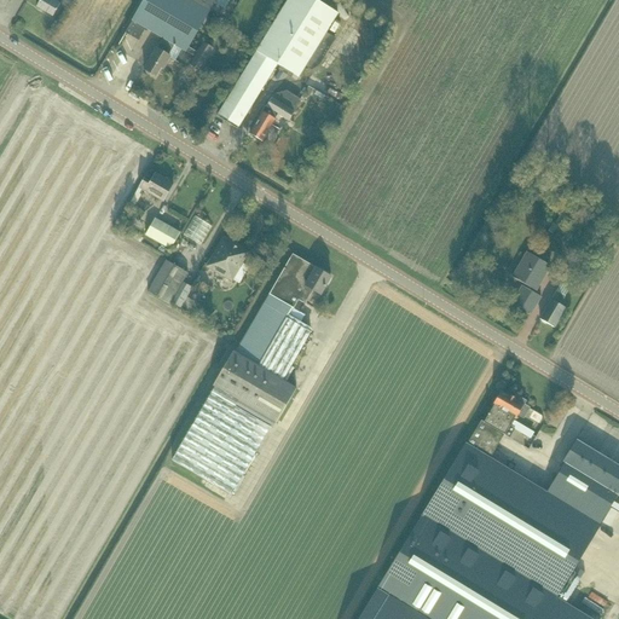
[(62,4),(55,0),(41,0),(36,7),(53,18),(62,4)]
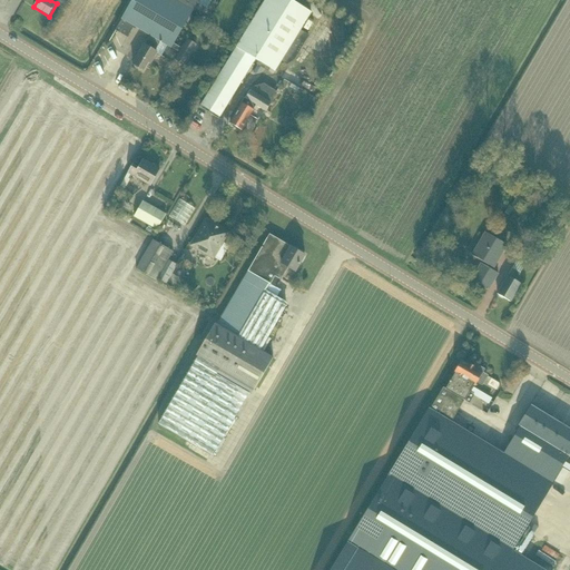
[(123,18),(117,28),(128,35),(134,25),(150,35),(150,36),(133,64),(145,71),(149,64),(151,65),(159,52),(156,51),(161,42),(179,52),(175,60),(186,65),(197,45),(187,39),(182,48),(175,43),(179,36),(198,3),(199,0),(133,0),(123,18)]
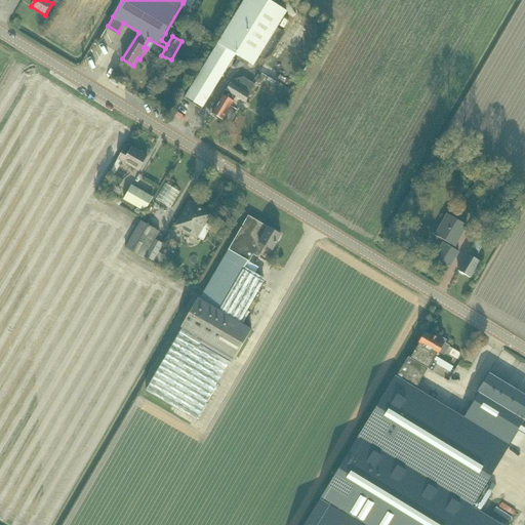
[(272,55),(285,33),(277,28),(287,12),(267,0),(244,0),(185,97),(203,108),(236,55),(253,66),(259,56),(265,61),(272,55)]
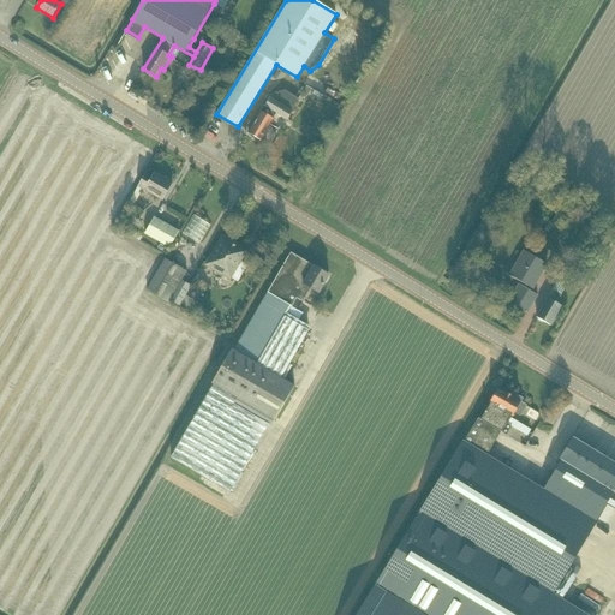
[(357,53),(365,40),(358,35),(350,48),(357,53)]
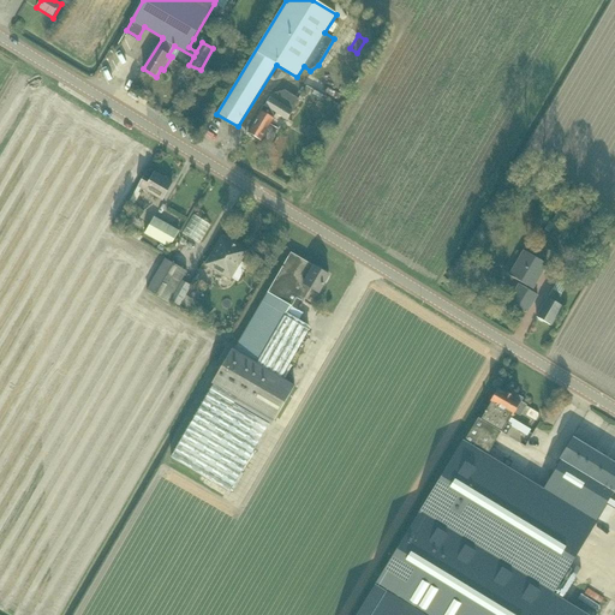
[(115,75),(124,72),(121,64),(113,67),(115,75)]
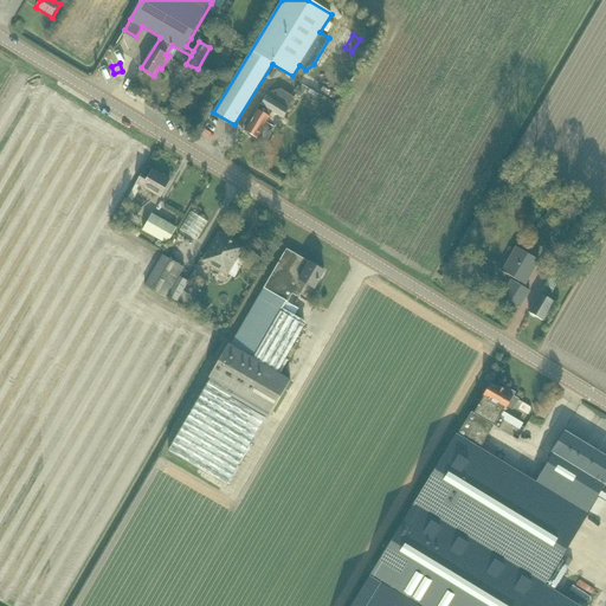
[(270,117),(272,113),(283,120),(289,109),(288,109),(295,97),(282,89),(269,92),(262,104),(260,104),(245,131),(247,133),(247,134),(252,136),(252,135),(257,140),(270,117)]
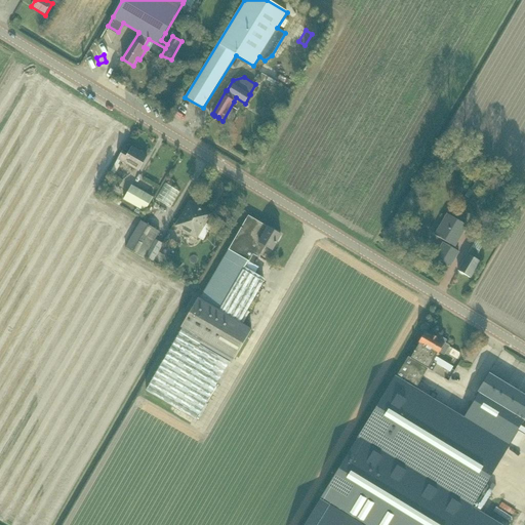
[(118,159),(116,163),(119,164),(121,161),(138,171),(148,156),(132,147),(127,154),(123,151),(118,159)]
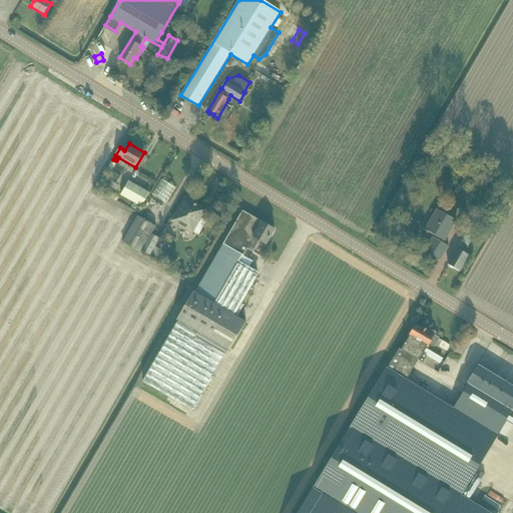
[(150,192),(129,180),(121,195),(141,207),(150,192)]
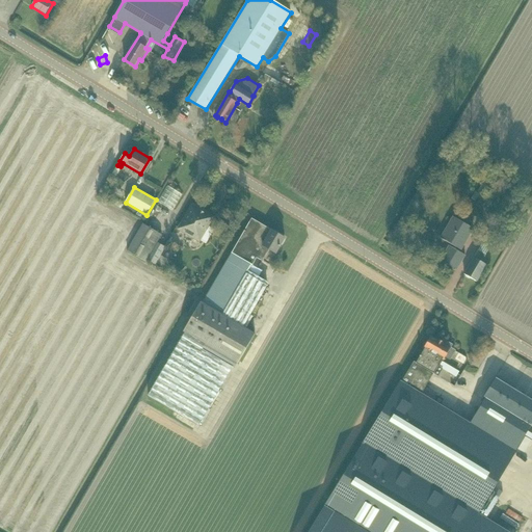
[(178,230),(200,242),(214,217),(192,205),(178,230)]
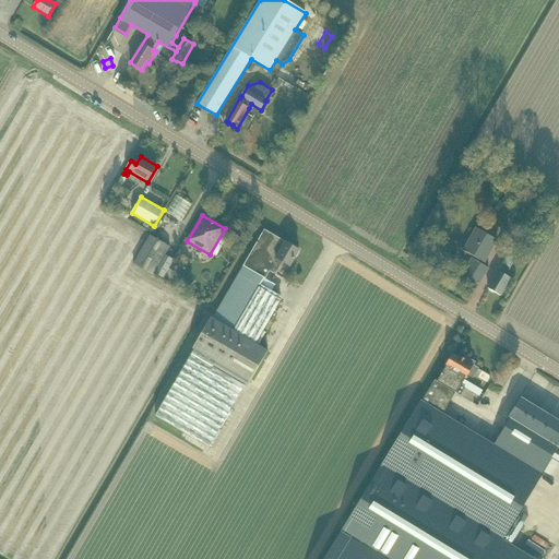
[(473,257),(485,263),(498,240),(476,227),(463,250),(473,257)]
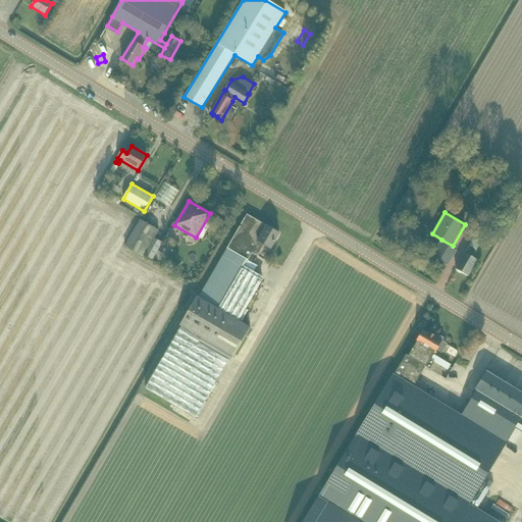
[(251,327),(240,320),(264,277),(254,271),(257,266),(254,263),(258,256),(264,245),(271,250),(280,233),(247,215),(199,298),(197,296),(150,381),(146,388),(196,418),(229,360),(231,361),(251,327)]
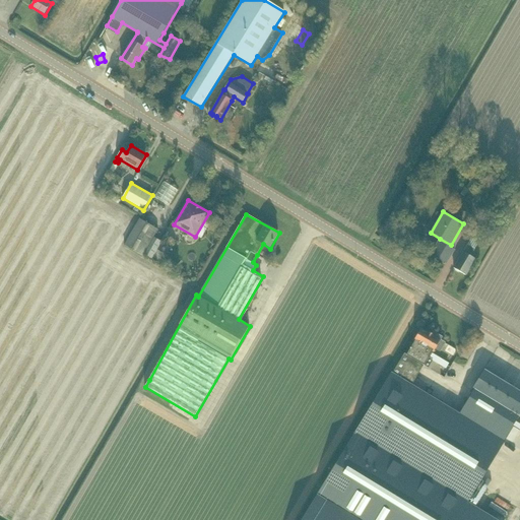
[(158,230),(140,219),(125,246),(143,256),(143,255),(150,259),(160,240),(154,237),(158,230)]
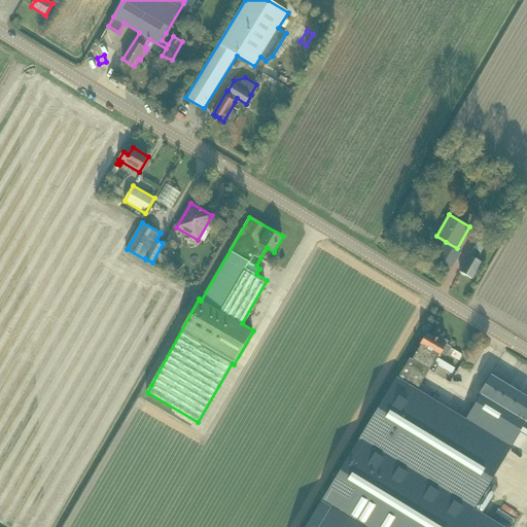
[(461,253),(456,250),(445,243),(436,258),(453,268),(461,253)]
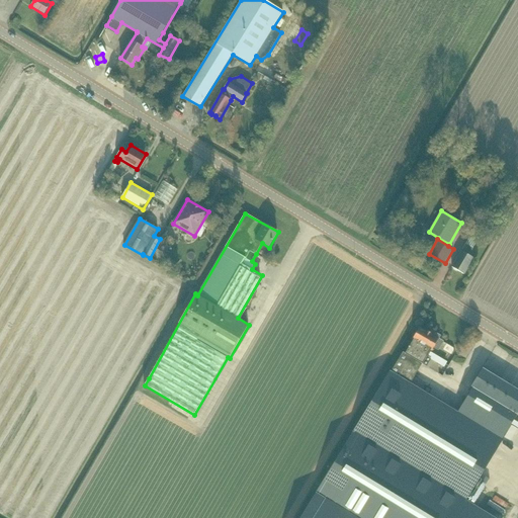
[(464,274),(475,258),(469,254),(473,248),(465,244),(461,251),(452,267),(464,274)]
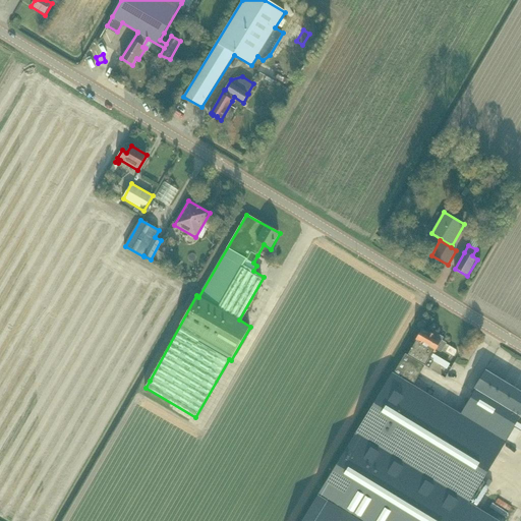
[(437,350),(441,352),(446,343),(441,341),(443,338),(435,333),(433,336),(422,329),(408,354),(406,353),(424,366),(429,369),(435,361),(429,358),(433,352),(435,353),(437,350)]
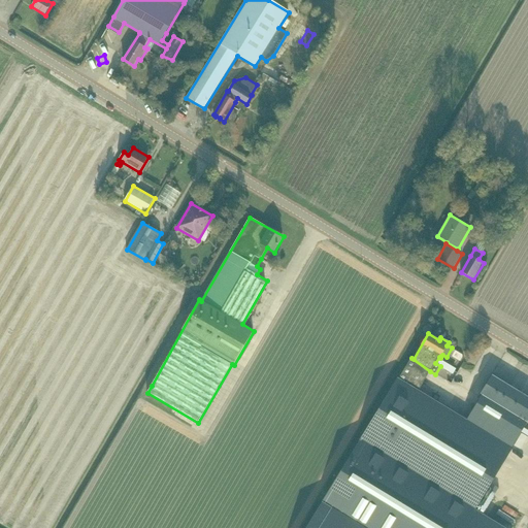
[(419,391),(430,371),(411,358),(399,378),(419,391)]
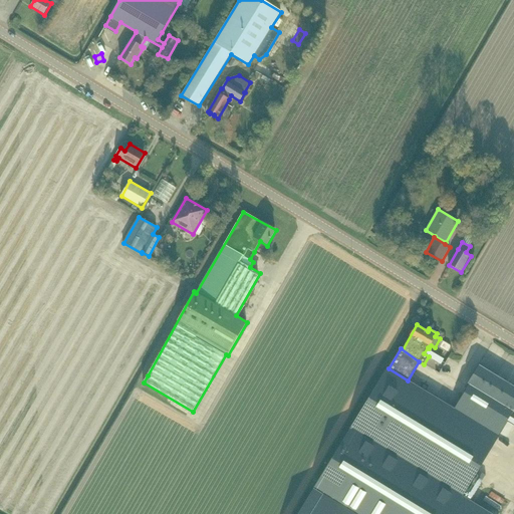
[(513,411),(513,409),(513,386),(479,364),(467,383),(469,384),(513,411)]
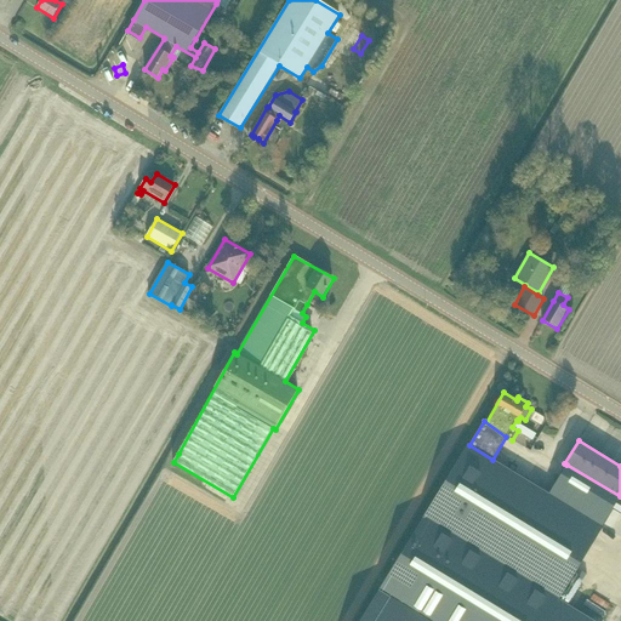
[(550,494),(493,460),(469,445),(468,445),(425,516),(559,599),(602,527),(550,494)]
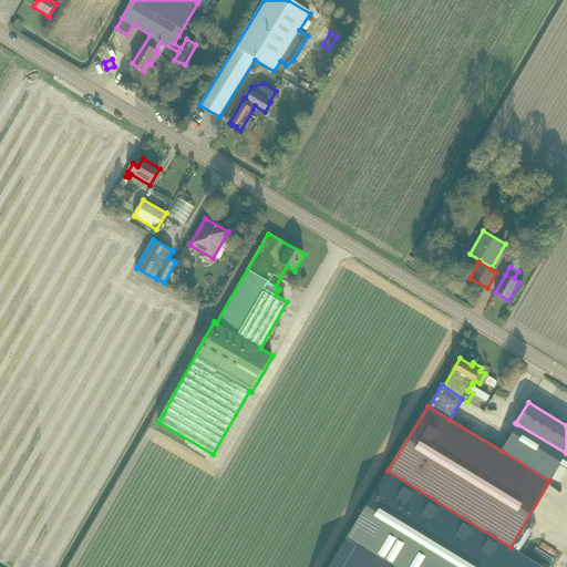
[(549,481),(566,453),(517,424),(502,451),(549,481)]
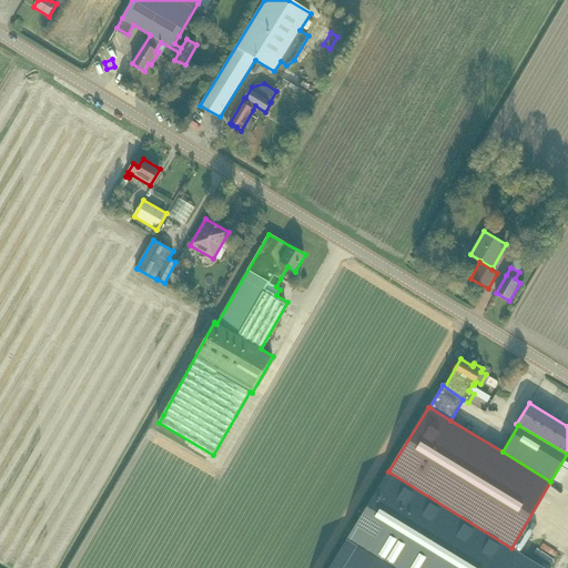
[(544,567),(511,548),(388,472),(346,540),(393,567),(544,567)]
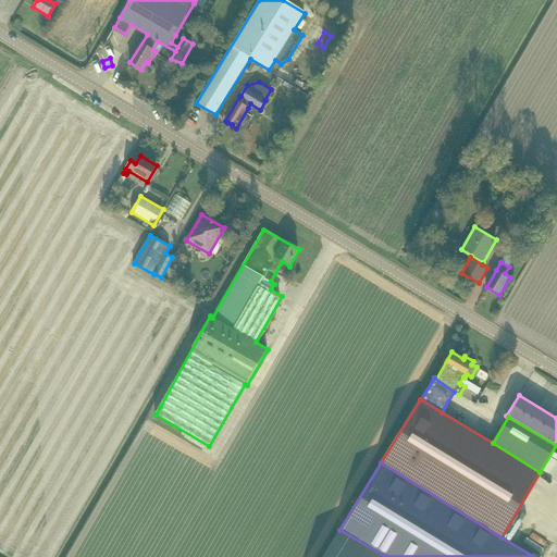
[(385,556),(339,530),(323,556),(385,556)]
